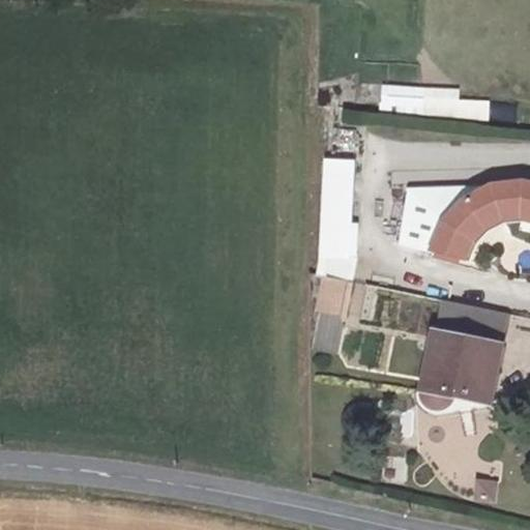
[(382,86),(382,115),(491,117),(491,100),(462,100),(462,87),(382,86)]
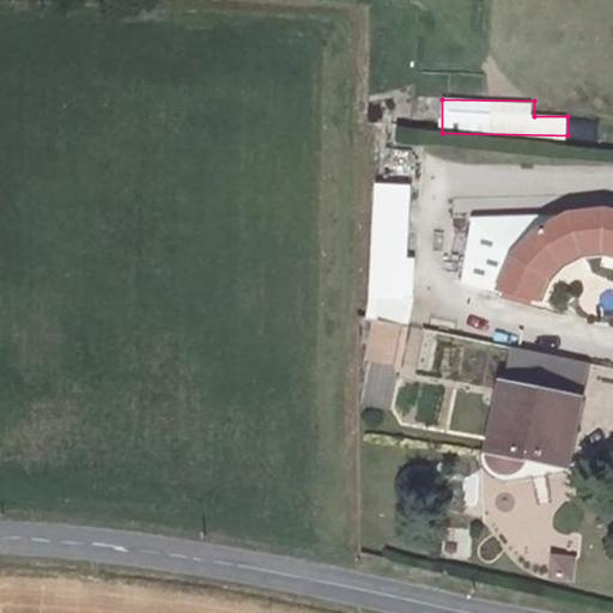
[(374,315),(402,320),(405,295),(398,293),(401,180),(372,178),(369,291),(376,292),(374,315)]
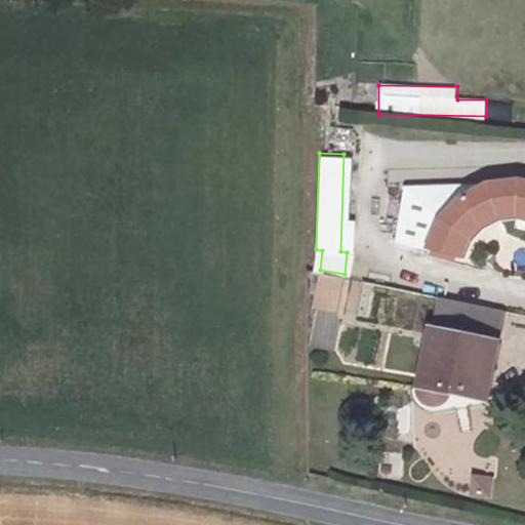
[(401,178),(386,230),(457,252),(461,236),(478,218),(494,211),(514,208),(524,211),(524,174),(509,169),(487,173),(401,178)]
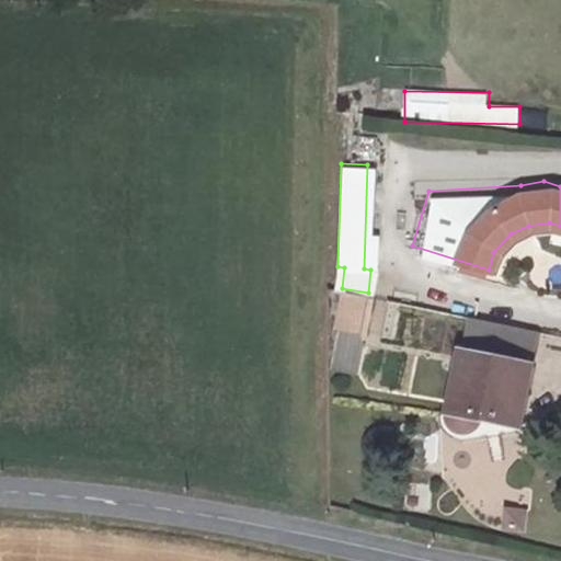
[(342,288),(339,330),(364,332),(368,293),(342,288)]
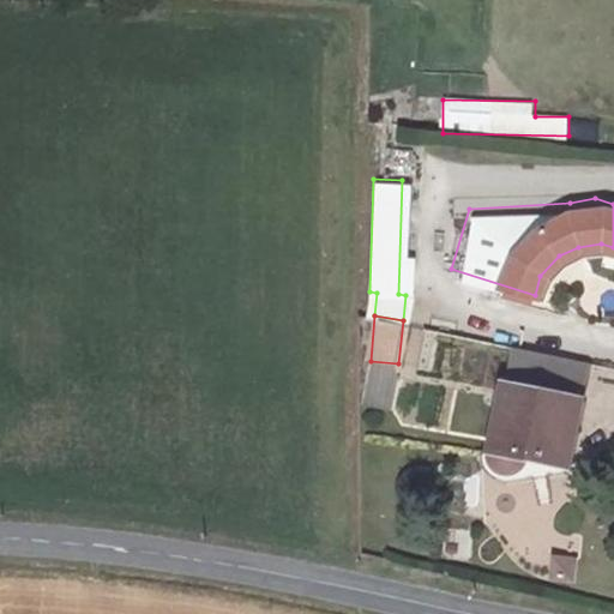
[(585,356),(515,343),(507,383),(500,380),(491,444),(492,452),(495,461),(504,465),(513,467),(524,463),(528,457),(530,451),(570,459),(583,395),(578,393),(585,356)]
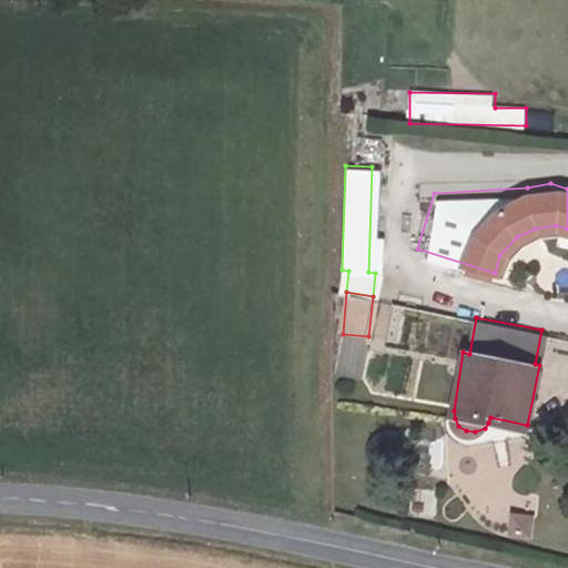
[(509,538),(533,541),(537,517),(513,514),(509,538)]
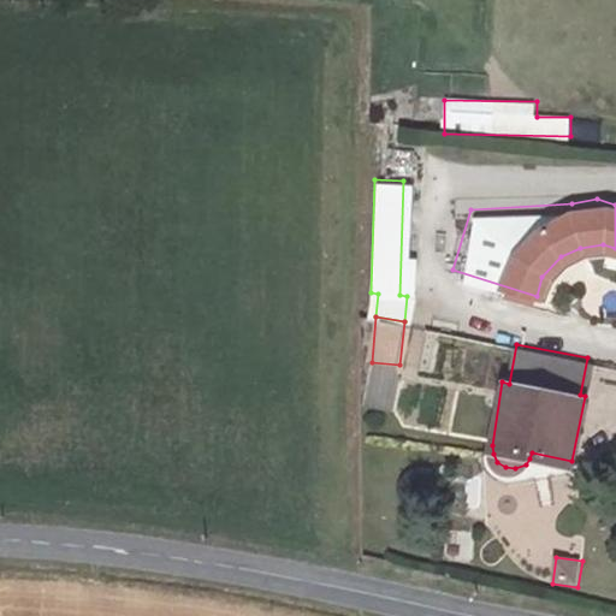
All buildings are outlined.
